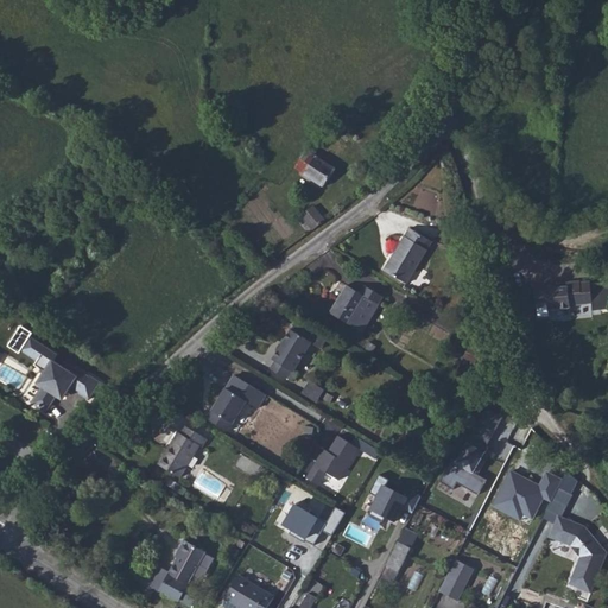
[(393,152),(382,140),(374,147),(385,158),(393,152)]
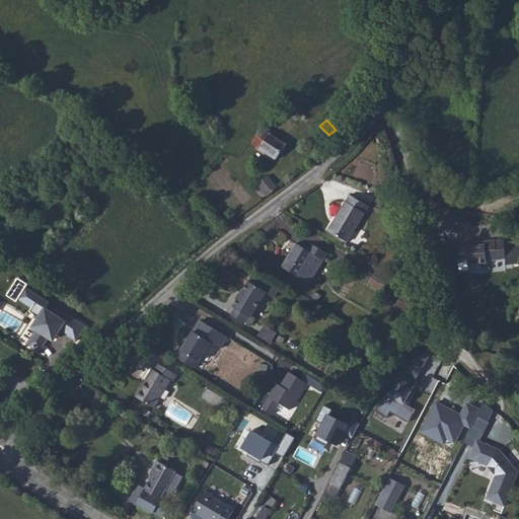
[(287,145),(262,128),(252,143),(277,159),(287,145)]
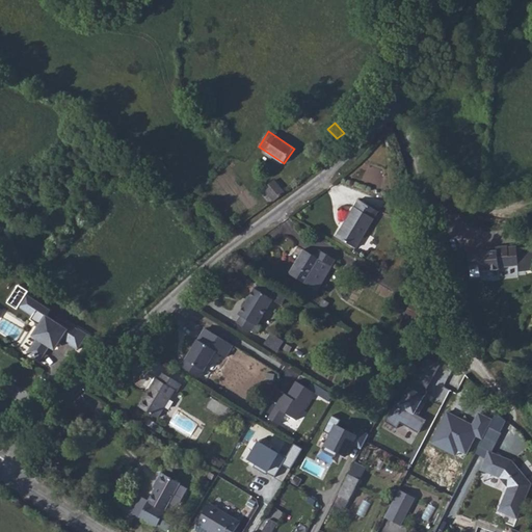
[(274,202),(285,192),(274,180),(263,189),(274,202)]
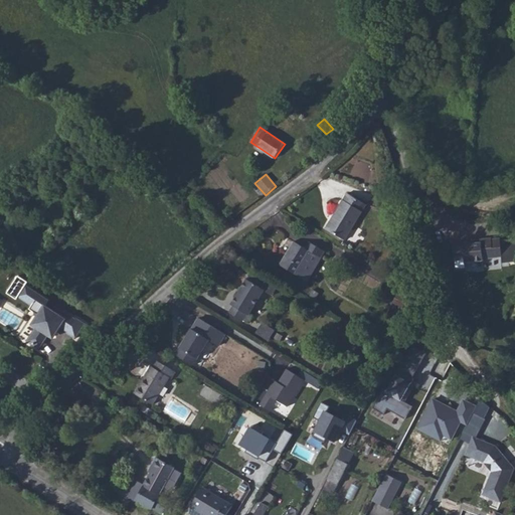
[(390,201),(385,192),(378,196),(383,205),(390,201)]
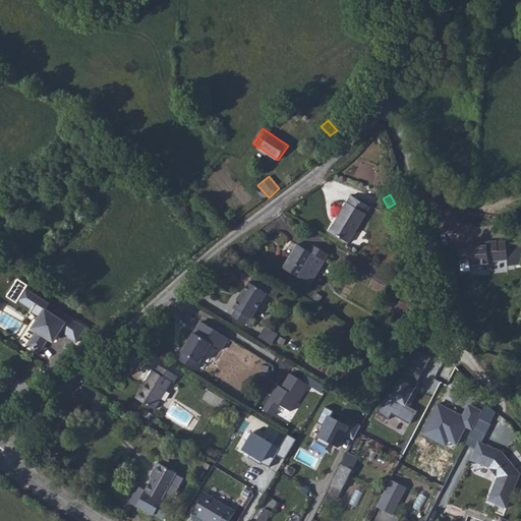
[(349,243),(370,208),(351,195),(330,231),(349,243)]
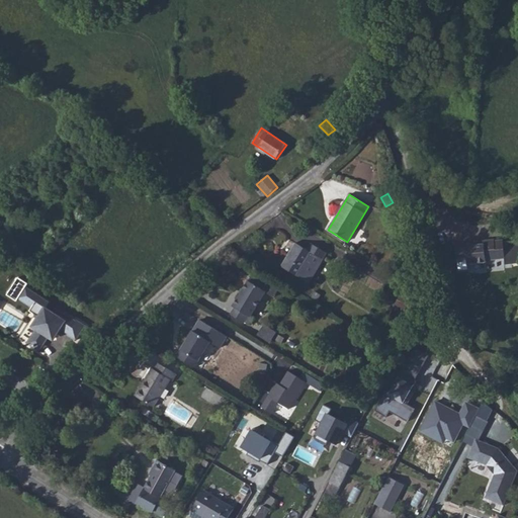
[(505,259),(503,241),(503,240),(495,241),(495,240),(484,241),(484,244),(476,245),(475,244),(457,245),(458,255),(466,255),(467,264),(487,262),(486,260),(505,259)]
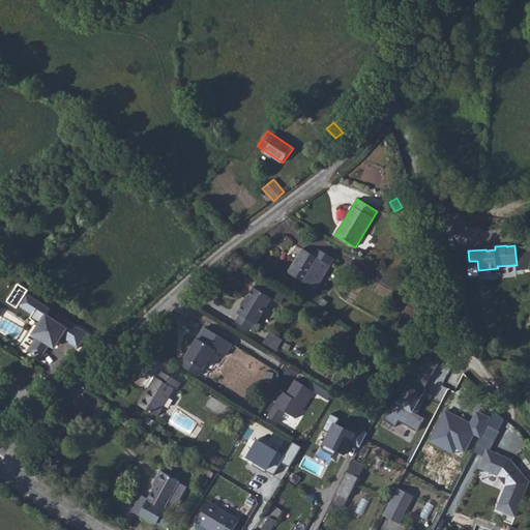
[(529,269),(529,264),(524,245),(514,246),(517,265),(517,270),(529,269)]
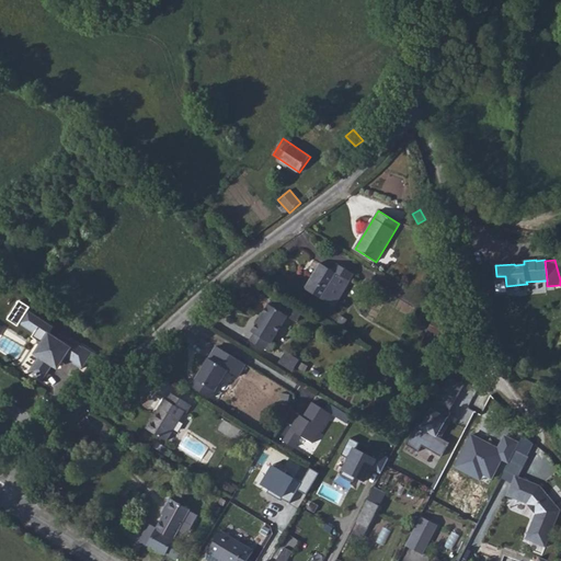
[(339,299),(354,274),(338,264),(333,271),(320,263),(305,288),(324,300),(329,294),(339,299)]
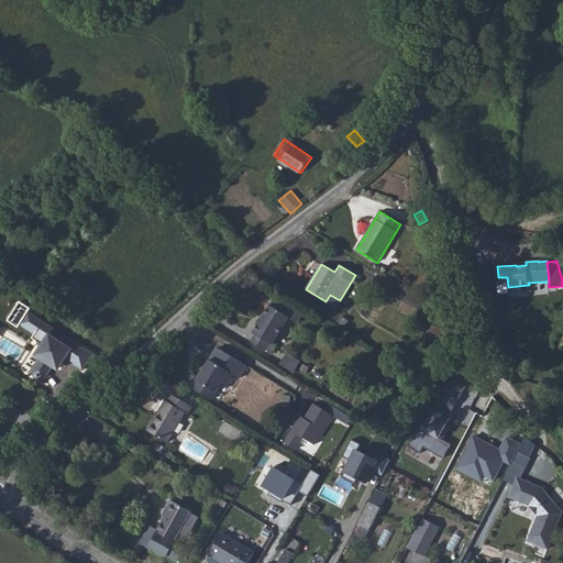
[(508,287),(507,277),(498,277),(499,294),(508,293),(508,287)]
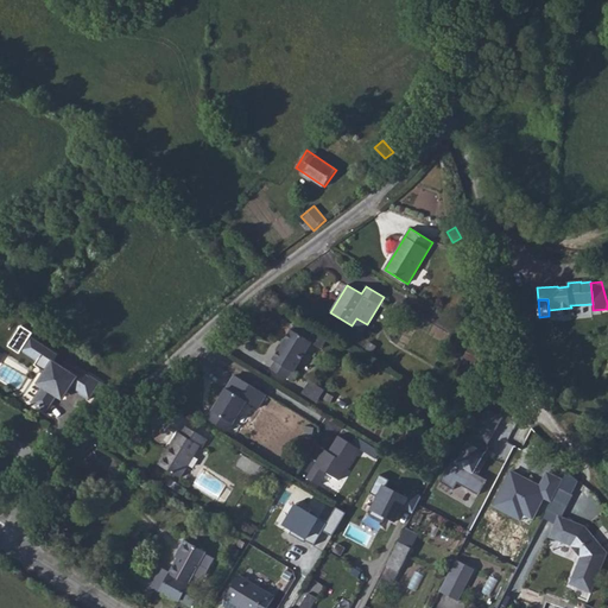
[(363,333),(367,324),(356,318),(352,325),(363,333)]
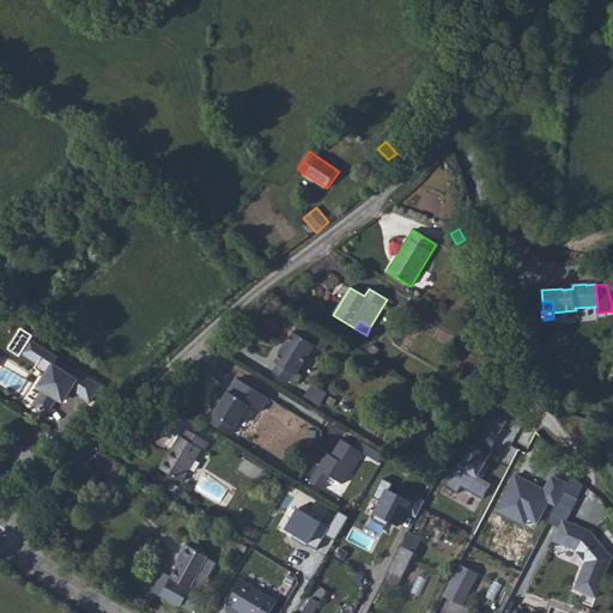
[(296,375),(314,346),(325,352),(329,344),(299,325),(275,363),(278,364),(273,372),(289,382),(290,381),(293,374),(296,375)]
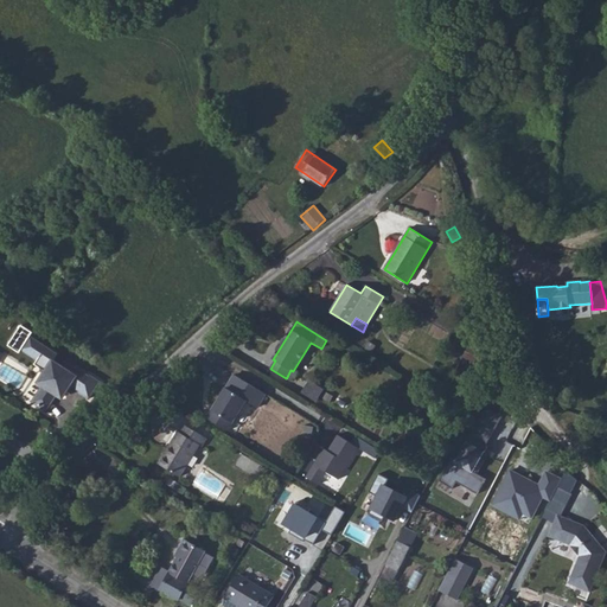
[(89,398),(101,382),(90,375),(90,376),(66,360),(63,366),(58,364),(53,360),(58,353),(31,337),(23,350),(38,359),(34,364),(46,372),(39,383),(44,385),(33,402),(46,410),(57,394),(58,395),(65,394),(71,384),(81,391),(80,393),(89,398)]
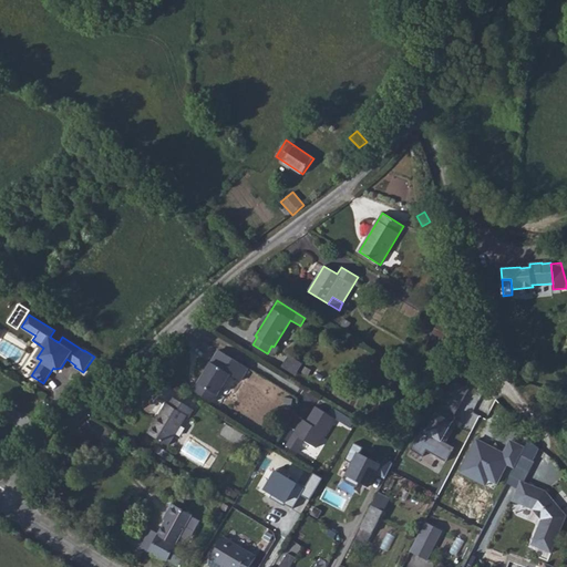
[(460,327),(445,318),(443,321),(442,323),(456,331),(460,327)]
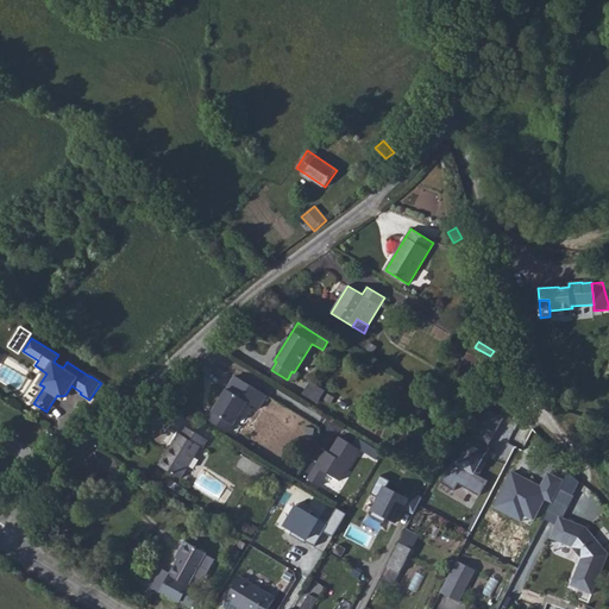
[(372,353),(376,347),(370,343),(366,349),(372,353)]
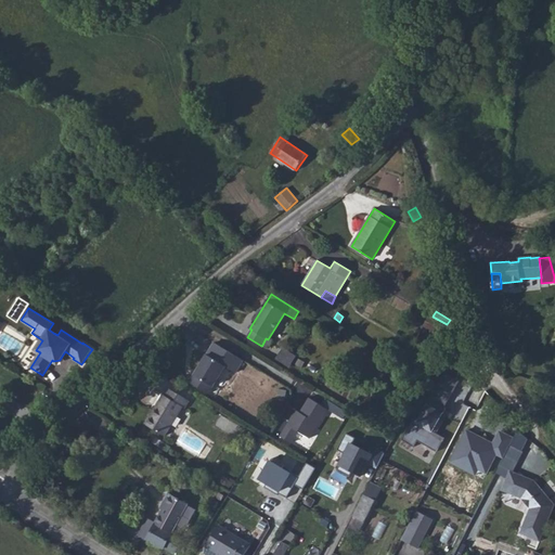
[(67,314),(65,319),(74,324),(76,320),(67,314)]
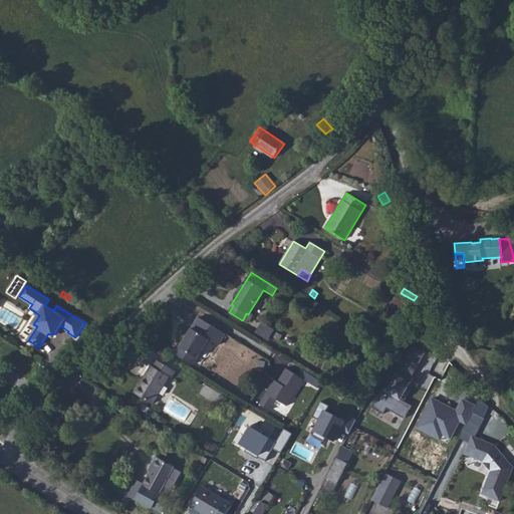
[(407,312),(394,304),(394,306),(392,309),(405,317),(407,312)]
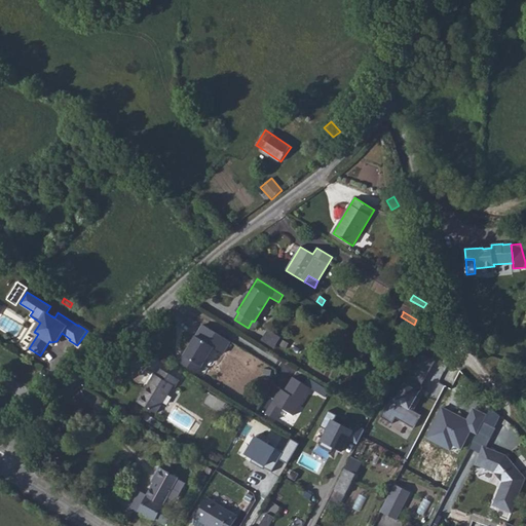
[(254,322),(252,321),(249,327),(254,330),(257,324),(254,322)]
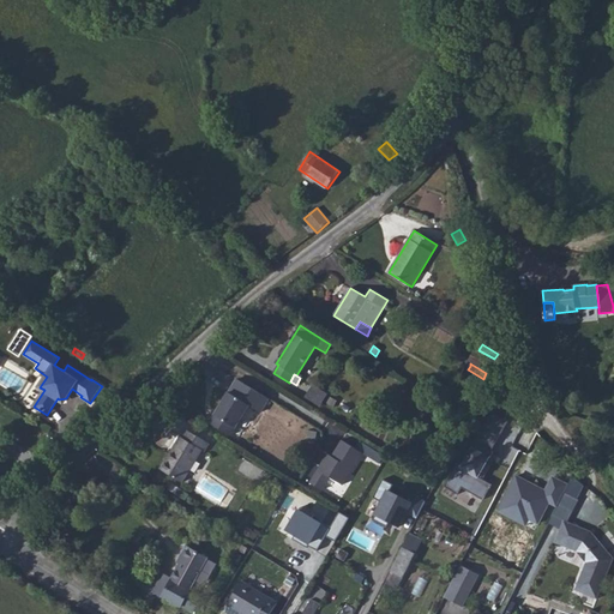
[(260,413),(269,398),(238,379),(215,415),(221,419),(216,427),(230,435),(250,405),(260,413)]
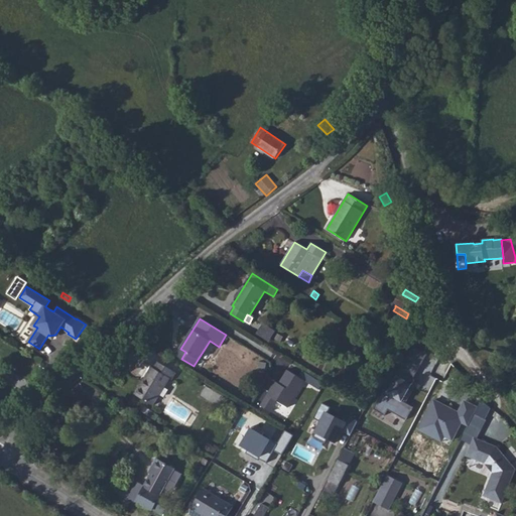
[(269,341),(275,332),(263,325),(258,334),(269,341)]
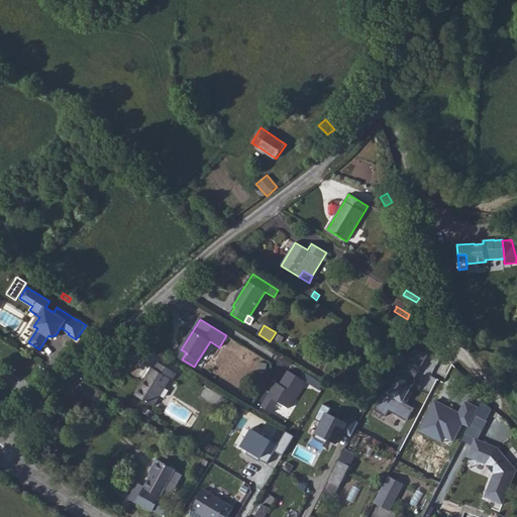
[(389,410),(406,420),(413,407),(403,402),(430,353),(412,343),(376,409),(386,415),(389,410)]
